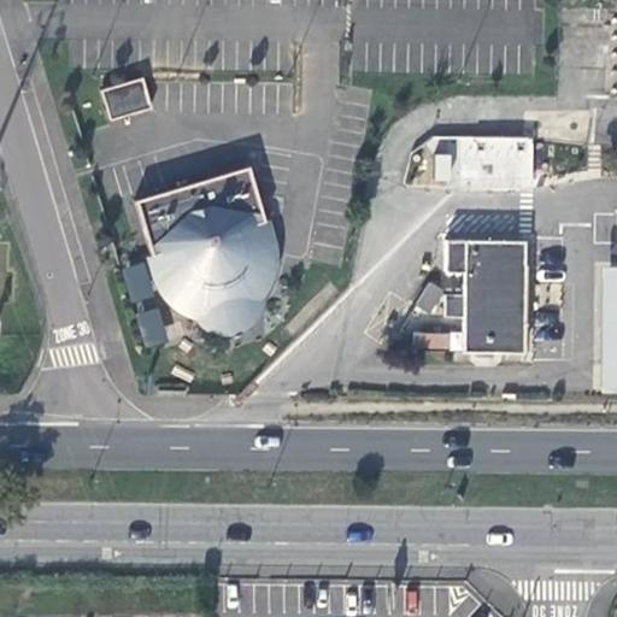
[(145,76),(99,90),(109,122),(153,107),(145,76)]
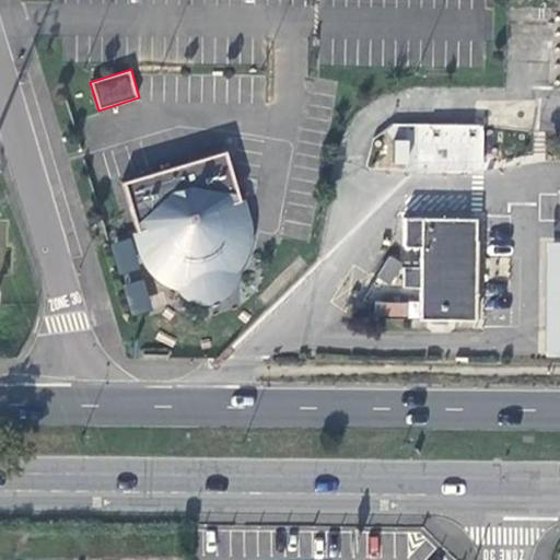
[(482,171),(483,125),(384,121),(383,168),(482,171)]
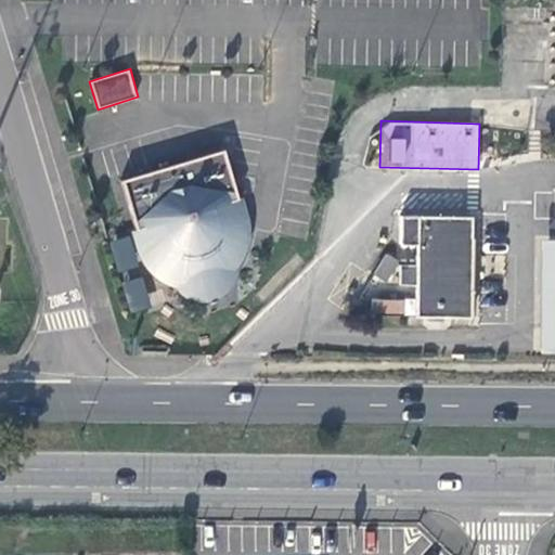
[(166,282),(177,287),(182,295),(190,300),(198,302),(208,302),(217,301),(226,296),(232,291),(236,285),(236,271),(244,266),(249,253),(253,239),(253,229),(252,220),(245,197),(241,198),(228,150),(119,178),(136,230),(133,231),(138,245),(142,259),(150,270),(157,276),(166,282)]
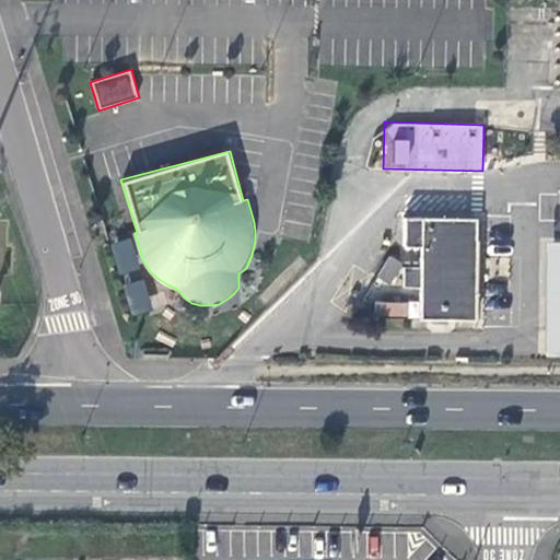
[(441,315),(475,316),(476,267),(477,214),(407,214),(406,246),(421,246),(420,314),(441,315)]
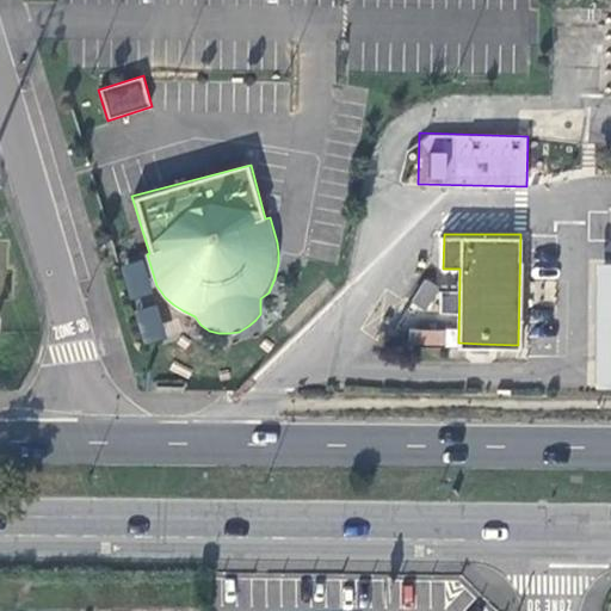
[(593,386),(610,384),(610,259),(594,259),(593,372),(593,386)]
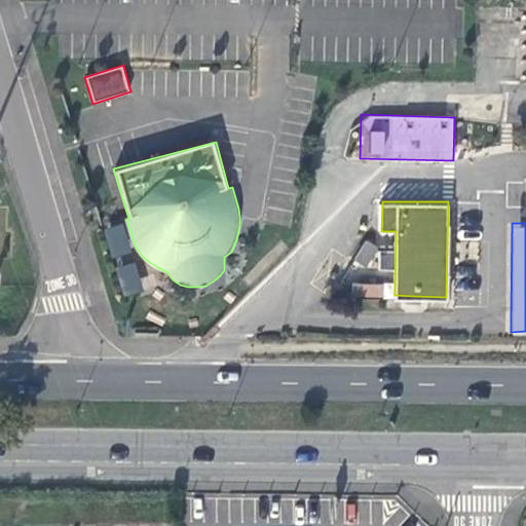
[(379,245),(369,238),(357,257),(368,263),(379,245)]
